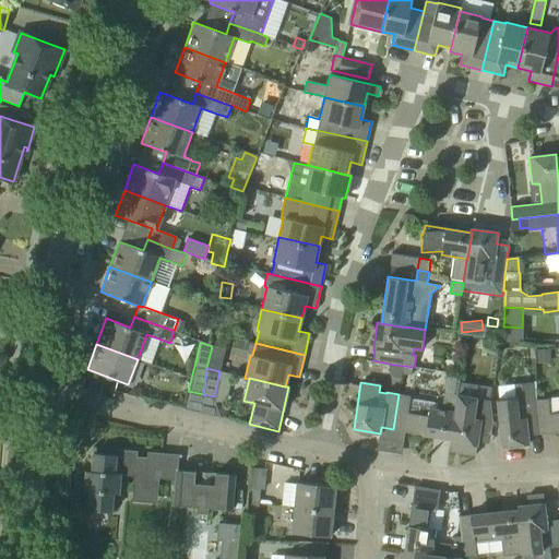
[(513,397),(496,400),(501,448),(527,444),(526,436),(539,435),(540,435),(537,411),(536,400),(534,382),(512,384),(513,397)]
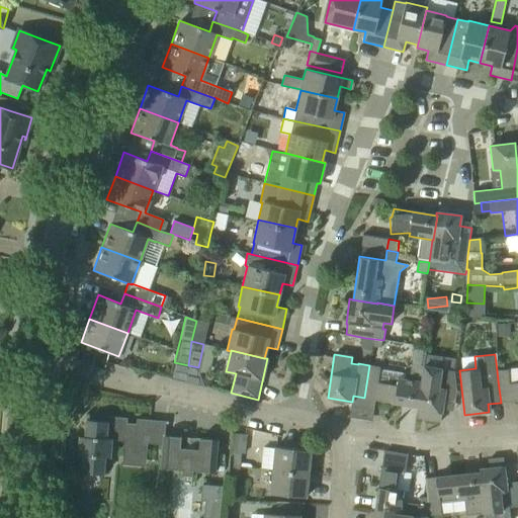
[(379,367),(369,365),(364,398),(374,399),(374,401),(417,407),(418,407),(422,382),(405,380),(406,374),(379,370),(379,367)]
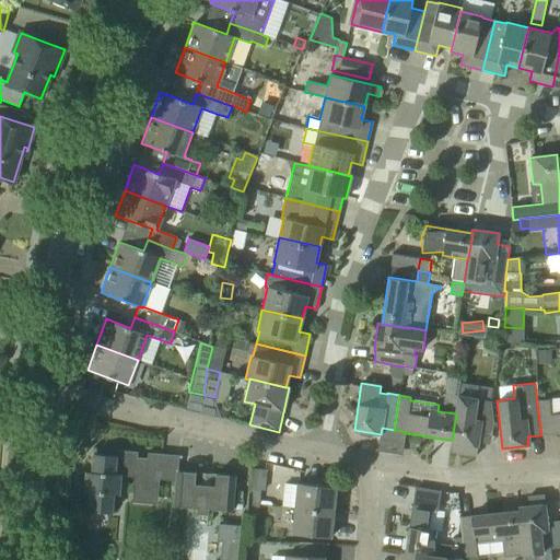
[(451,440),(451,443),(461,444),(459,453),(476,456),(481,420),(475,419),(477,399),(458,396),(456,413),(452,440),(451,440)]
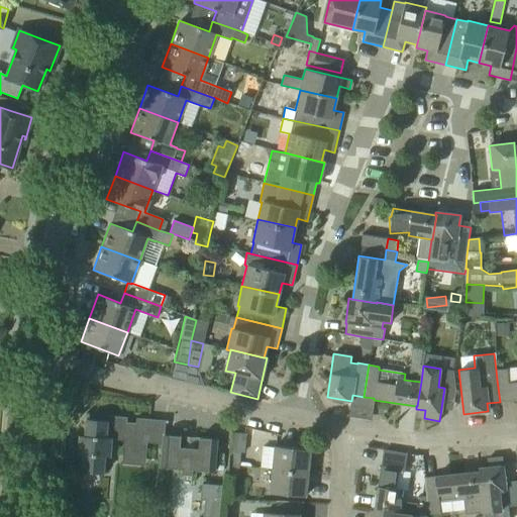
[(516,399),(516,367),(496,370),(497,380),(507,379),(509,401),(516,399)]
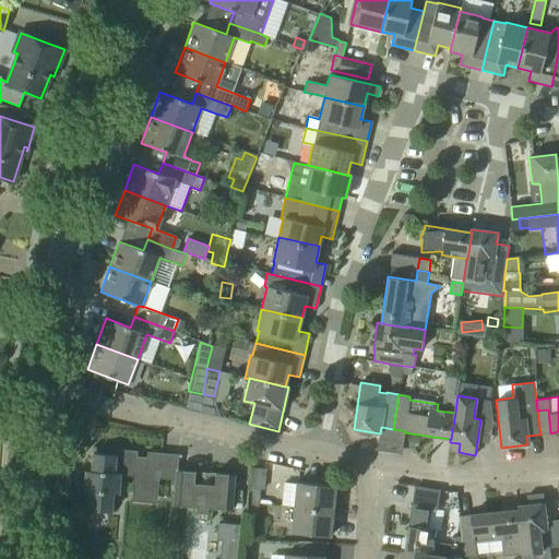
[(492,417),(490,401),(485,400),(482,416),(492,417)]
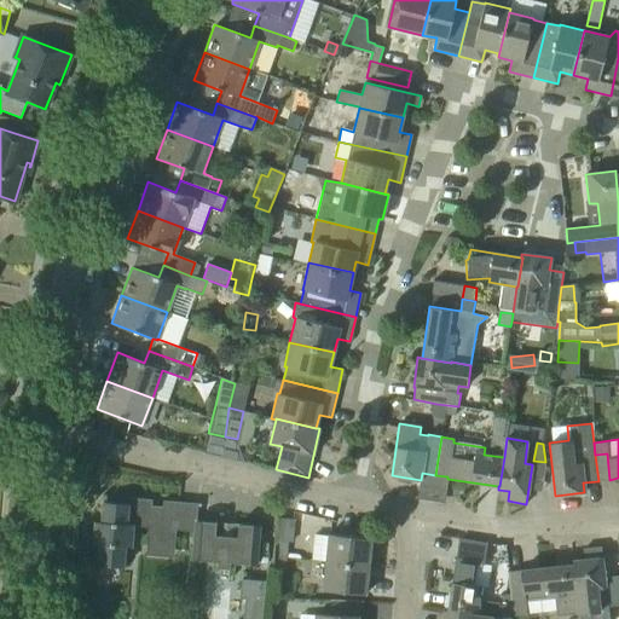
[(196,531),(196,520),(198,503),(162,501),(162,507),(151,505),(152,499),(128,497),(127,503),(103,502),(102,522),(94,521),(93,544),(99,544),(98,565),(123,567),(126,547),(132,548),(134,526),(196,531)]
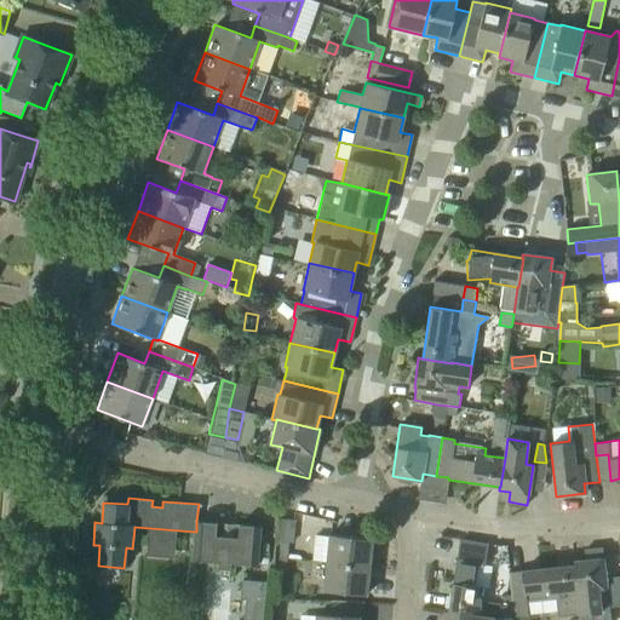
[(279,518),(275,557),(286,558),(287,541),(292,541),(293,520),(279,518)]
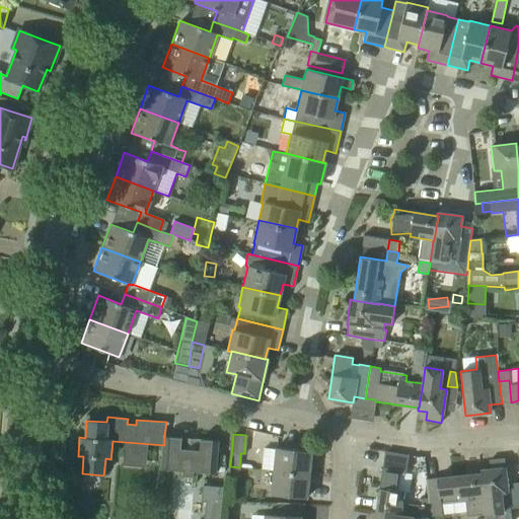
[(164,436),(164,445),(162,469),(183,471),(183,475),(194,476),(194,471),(215,473),(218,440),(195,439),(195,442),(187,441),(187,438),(164,436)]
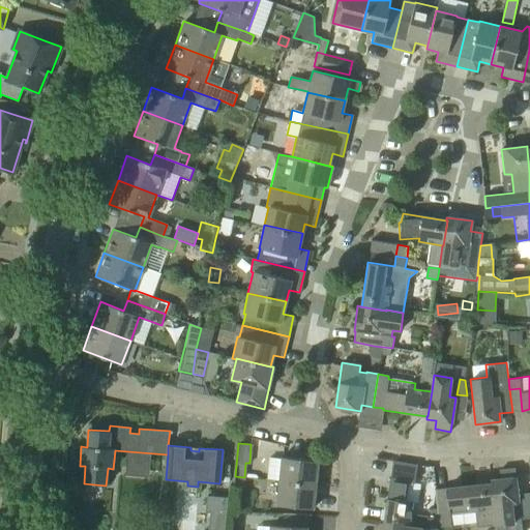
[(269,458),(267,479),(278,481),(316,484),(318,461),(282,457),(282,459),(269,458)]
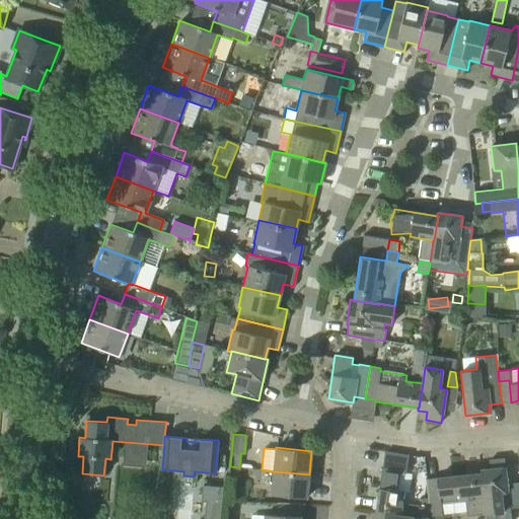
[(382,468),(375,511),(399,516),(399,515),(416,518),(416,515),(419,516),(419,517),(430,516),(429,506),(421,507),(401,504),(403,492),(396,491),(399,472),(406,474),(409,456),(384,452),(382,468)]
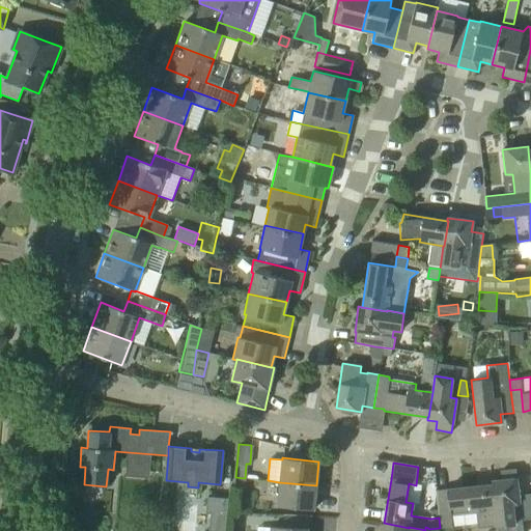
[(491,481),(492,484),(494,509),(495,509),(496,526),(496,530),(519,530),(522,525),(523,521),(530,519),(530,493),(519,495),(515,470),(499,472),(500,480),(491,481)]
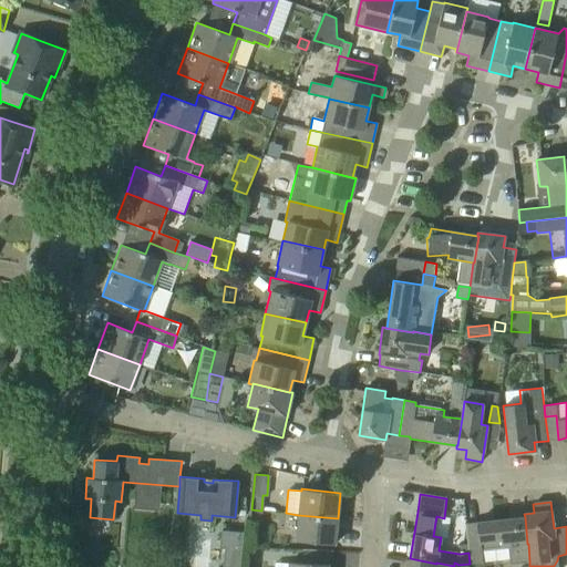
[(261,511),(251,509),(250,525),(259,526),(261,511)]
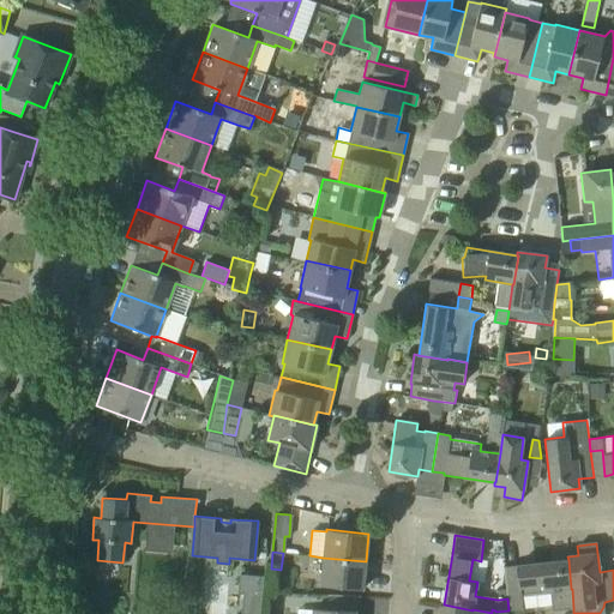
[(366,561),(323,558),(320,585),(362,589),(366,561)]
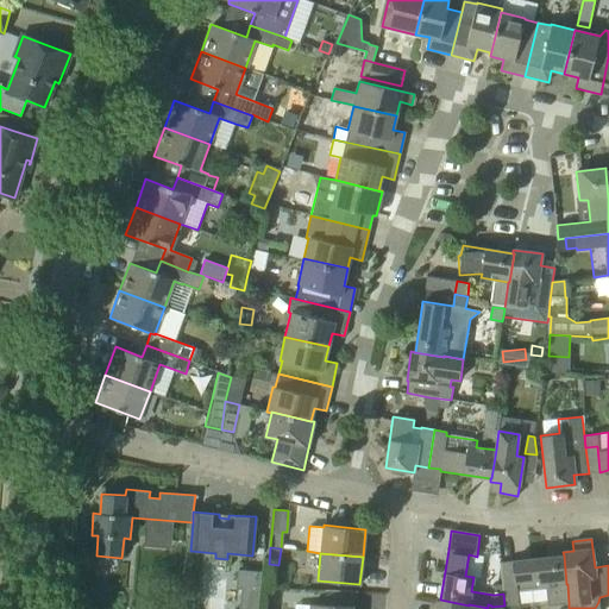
[(513,564),(501,566),(502,582),(503,588),(503,594),(504,606),(506,606),(518,604),(516,592),(516,590),(539,588),(546,586),(548,606),(569,603),(567,584),(566,584),(564,556),(513,560),(513,564)]
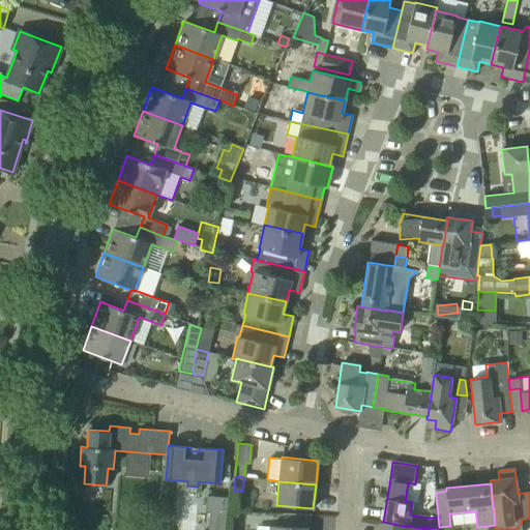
[(224,529),(227,498),(206,496),(205,513),(209,513),(207,529),(224,529)]
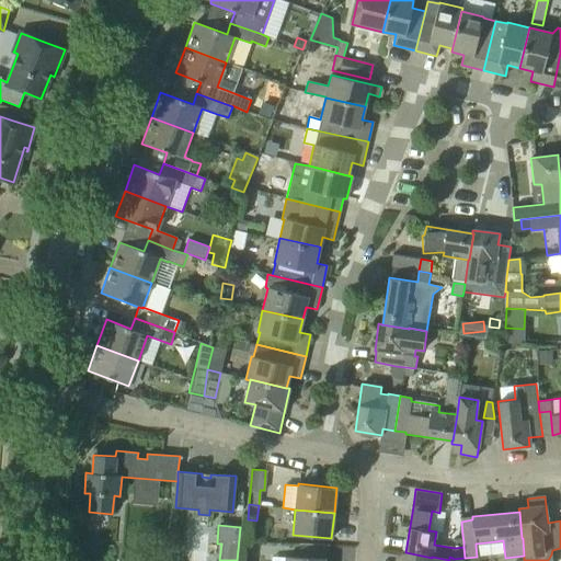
[(285,557),(284,560),(324,560),(324,559),(328,559),(329,545),(299,544),(298,557),(285,557)]
